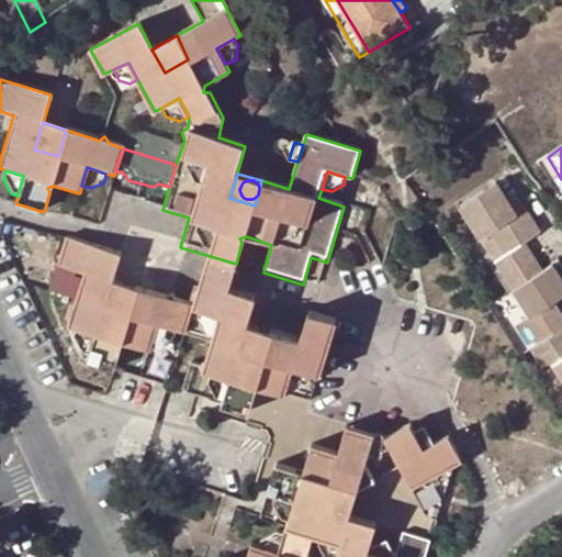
[(460,208),(482,242),(490,236),(503,258),(525,246),(540,236),(525,212),(516,218),(510,208),(495,186),(460,208)]
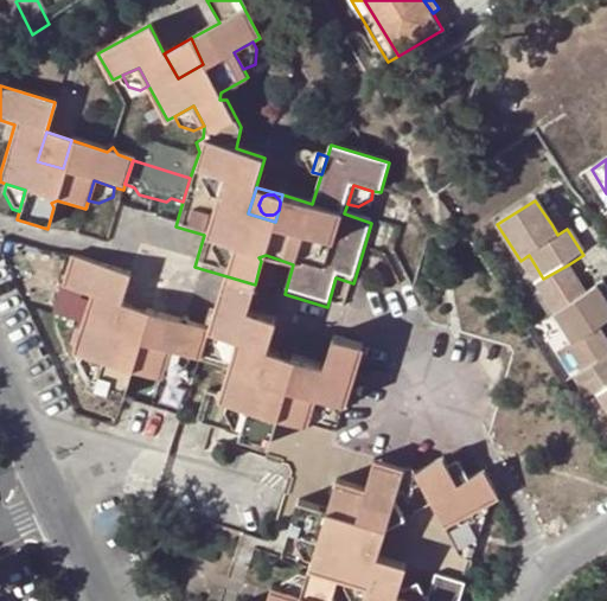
[(551,224),(557,235),(567,229),(561,218),(551,224)]
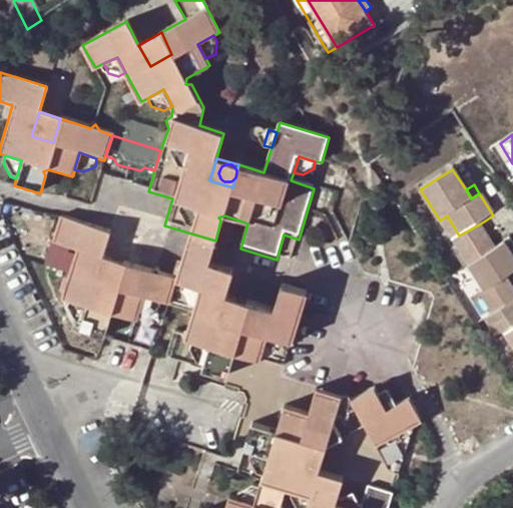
[(109,235),(58,220),(51,245),(73,251),(60,300),(70,303),(86,308),(80,324),(78,331),(103,340),(107,324),(106,320),(112,317),(131,323),(134,316),(134,315),(139,298),(157,304),(167,307),(175,282),(125,266),(117,291),(94,283),(102,259),(109,235)]
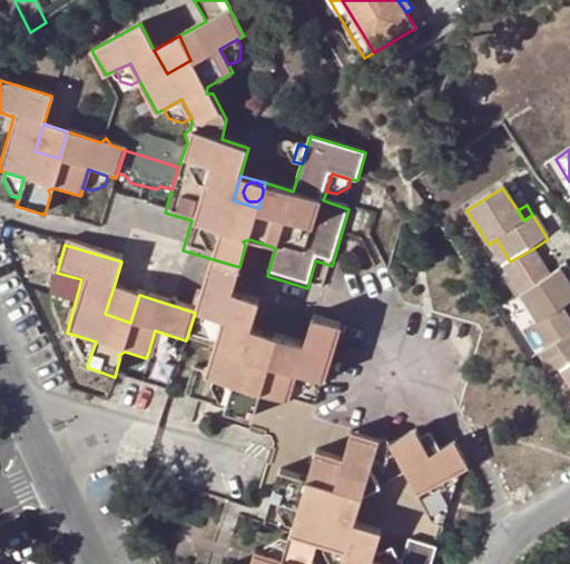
[(510,261),(519,275),(541,263),(532,249),(510,261)]
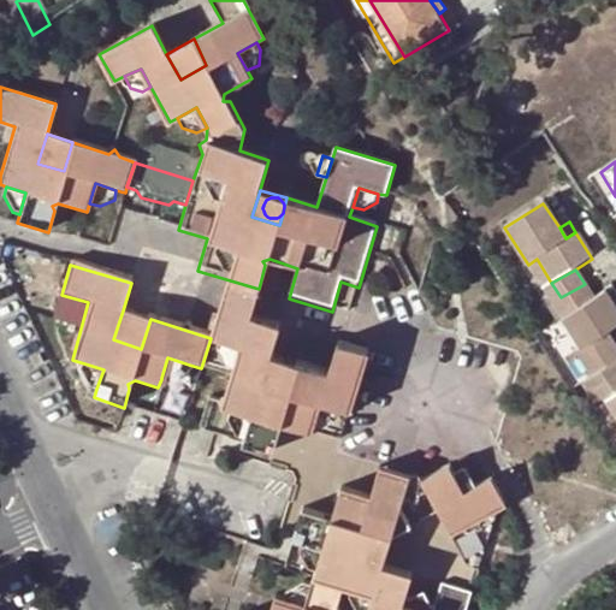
[(552,303),(563,320),(594,300),(585,284),(561,297),(552,303)]
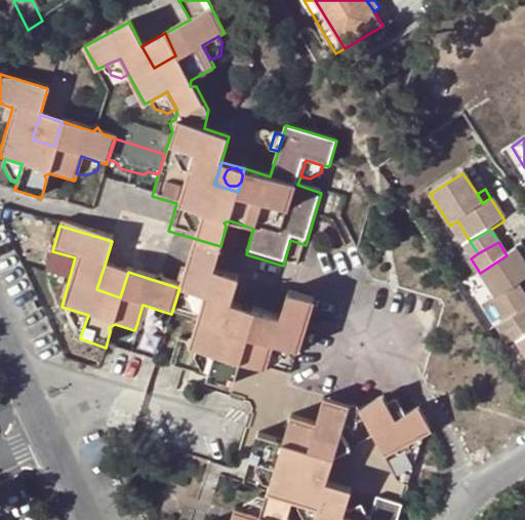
[(224,329),(231,305),(239,278),(213,270),(217,256),(191,248),(179,288),(204,296),(188,347),(178,345),(170,367),(232,387),(237,366),(241,363),(264,369),(266,360),(271,344),(287,350),(297,352),(312,301),(286,294),(279,319),(254,312),(247,335),(224,329)]
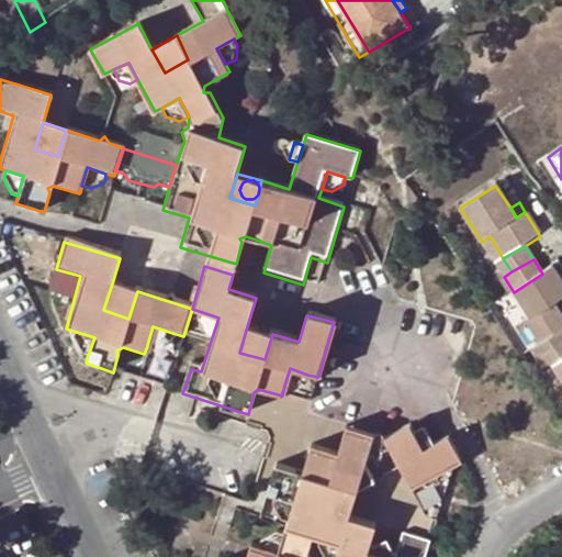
[(525,319),(540,343),(561,329),(561,313),(555,303),(561,299),(561,280),(553,266),(542,274),(514,292),(529,316),(525,319)]
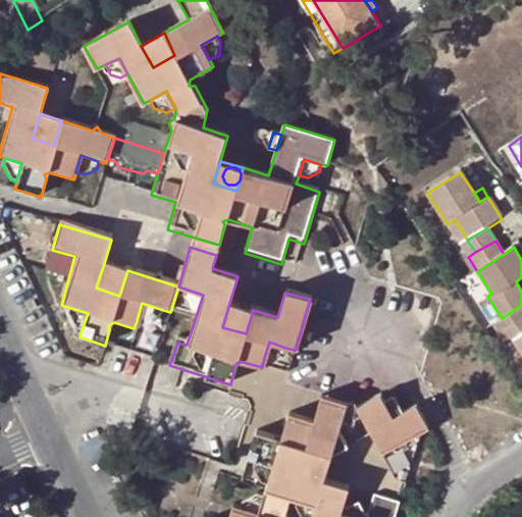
[(96,288),(119,296),(127,270),(104,263),(96,288)]
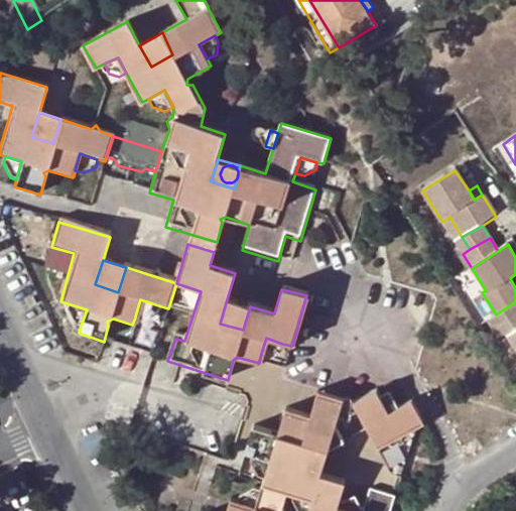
[(158,305),(140,299),(135,316),(143,320),(156,313),(158,305)]
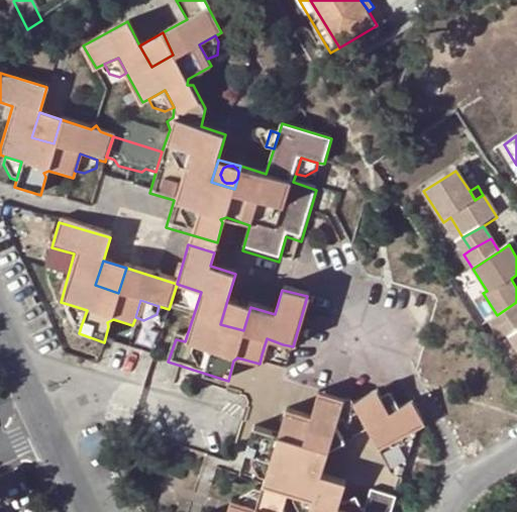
[(220,324),(243,330),(250,307),(227,300),(220,324)]
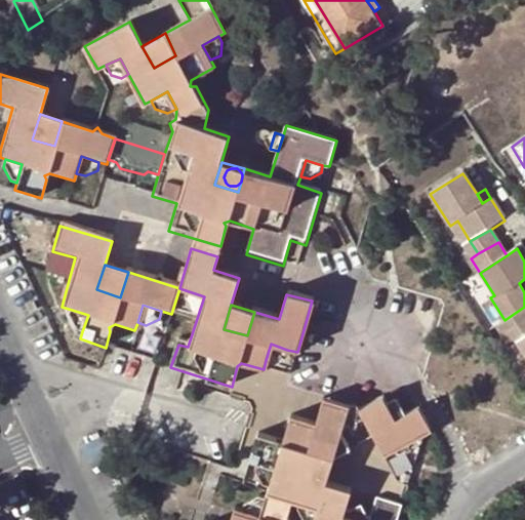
[(524,307),(505,320),(496,325),(511,347),(518,342),(524,352),(524,307)]
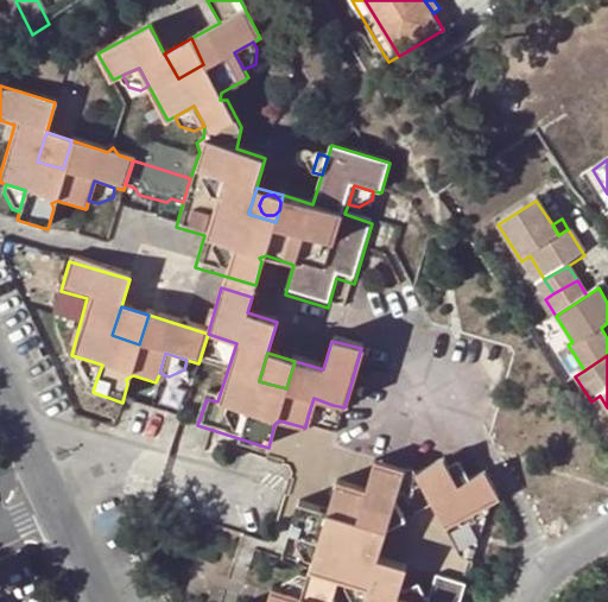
[(95,384),(102,365),(83,359),(81,372),(84,381),(95,384)]
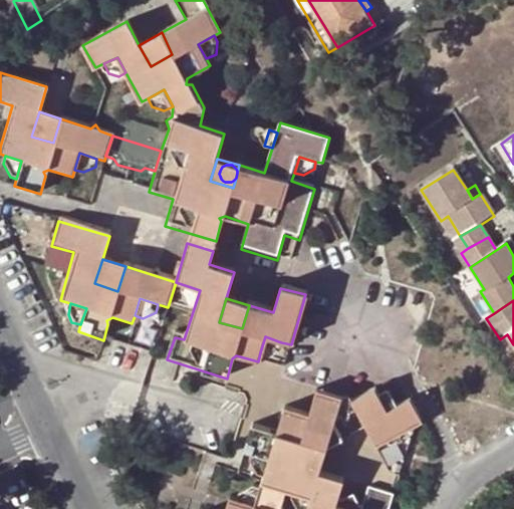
[(281,342),(265,336),(260,352),(268,355),(279,349),(281,342)]
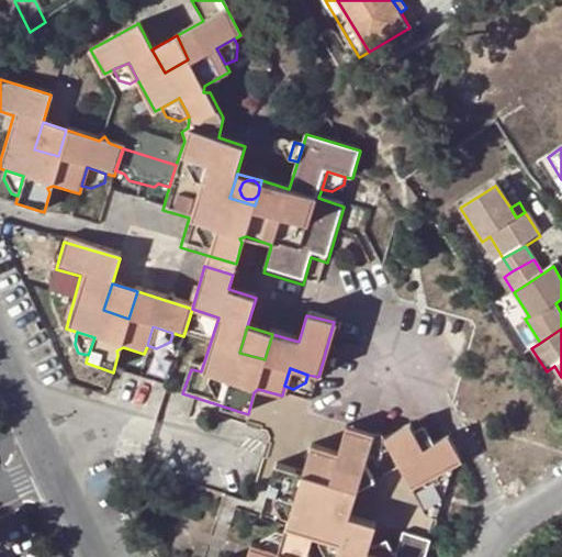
[(383,444),(346,430),(337,456),(310,446),(301,475),(295,476),(293,472),(274,466),(257,519),(284,528),(282,537),(277,554),(259,549),(249,546),(246,556),(308,556),(307,553),(312,539),(318,543),(336,548),(334,556),(423,556),(425,549),(397,542),(393,556),(366,556),(371,533),(346,524),(318,516),(327,490),(352,499),(398,474),(411,496),(435,483),(445,487),(448,476),(461,469),(446,443),(433,450),(423,456),(412,436),(408,431),(383,444)]
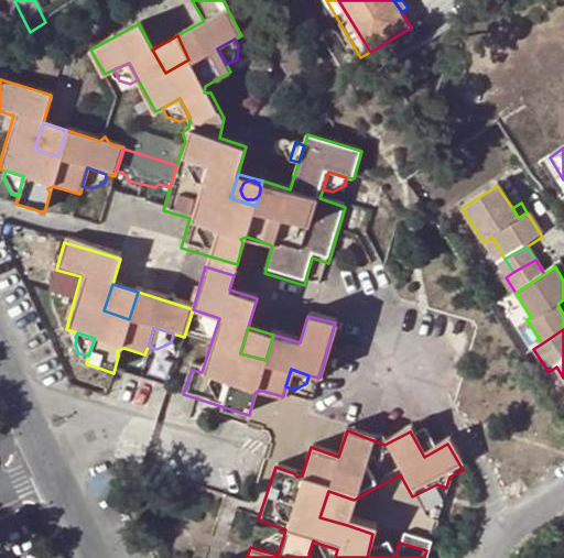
[(413,437),(424,457),(434,451),(422,433),(413,437)]
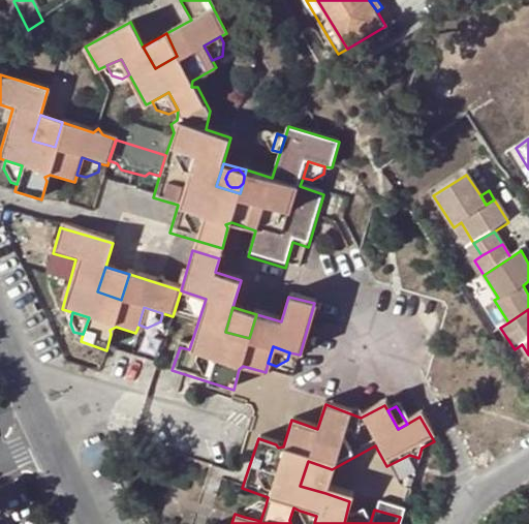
[(313,468),(311,470),(310,472),(310,474),(310,478),(311,481),(313,483),(315,484),(318,485),(320,485),(323,484),(324,483),(327,481),(328,478),(328,475),(328,472),(325,470),(323,468),(321,467),(318,466),(315,467),(313,468)]
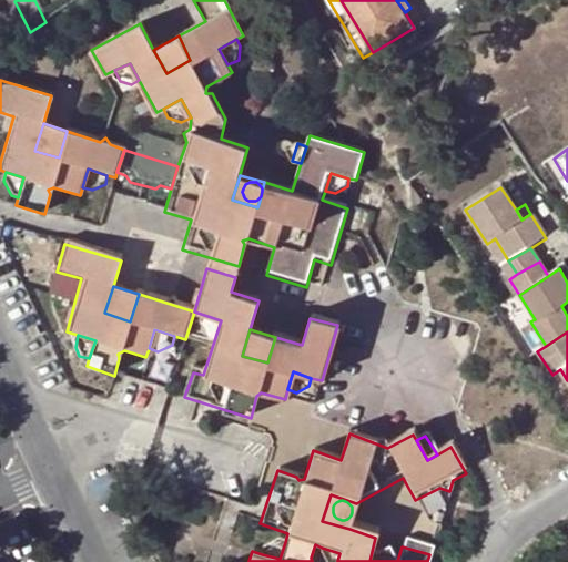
[(262,554),(280,559),(285,542),(274,538),(265,544),(262,554)]
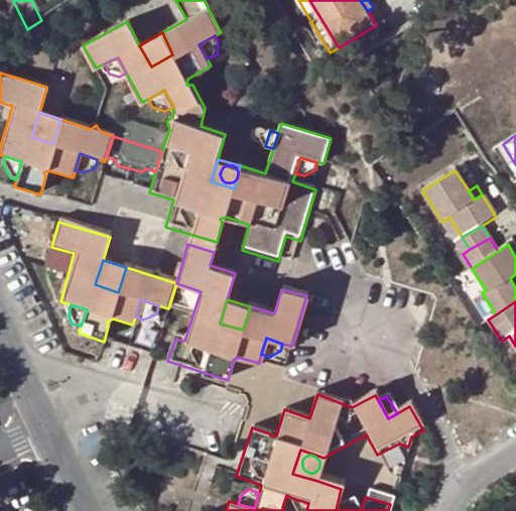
[(361,510),(365,497),(341,489),(336,510),(361,510)]
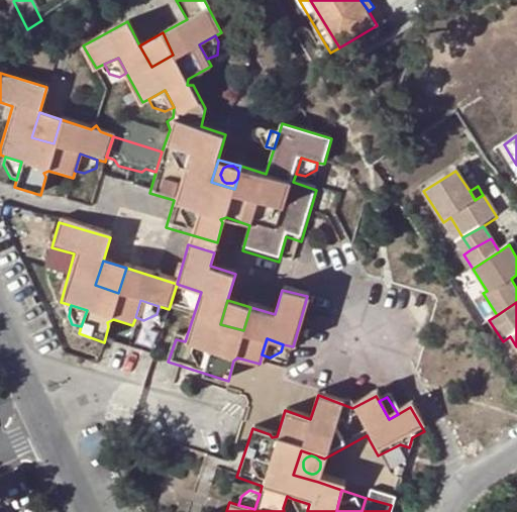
[(307,511),(309,504),(293,499),(292,506),(294,511),(307,511)]
